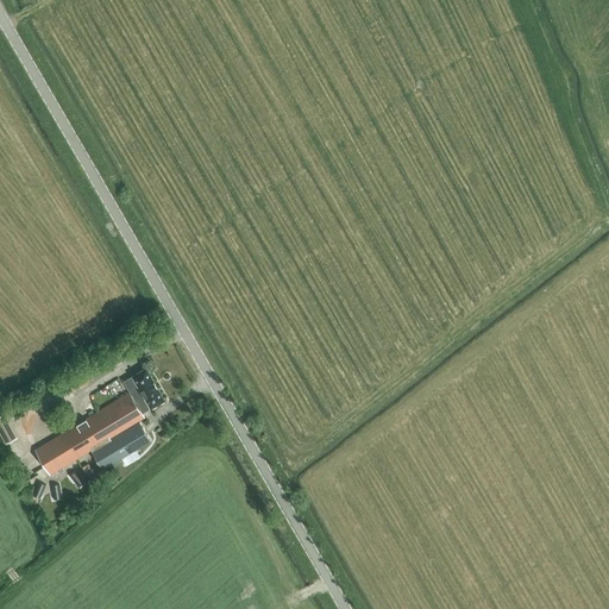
[(77,425),(35,451),(50,475),(92,450),(139,421),(145,418),(143,413),(165,400),(146,368),(124,381),(130,393),(85,420),(87,422),(79,427),(77,425)]
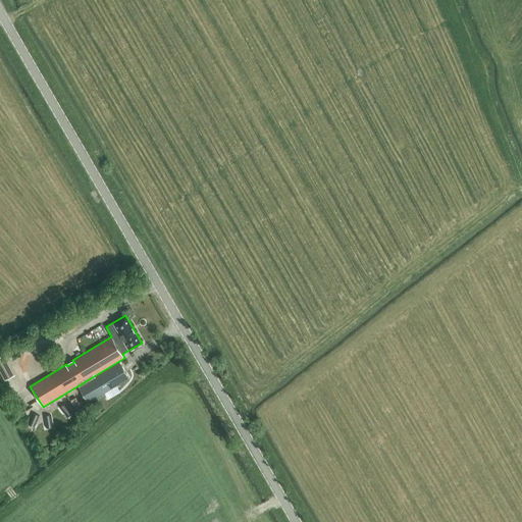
[(0,356),(0,371),(4,380),(15,374),(6,359),(4,354),(0,356)]
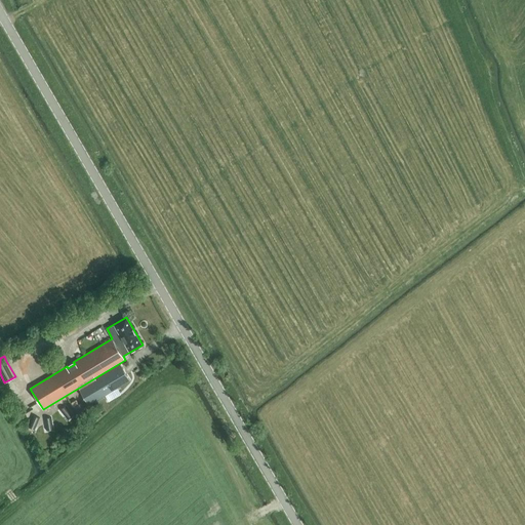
[(79,388),(89,404),(129,380),(120,363),(79,388)]
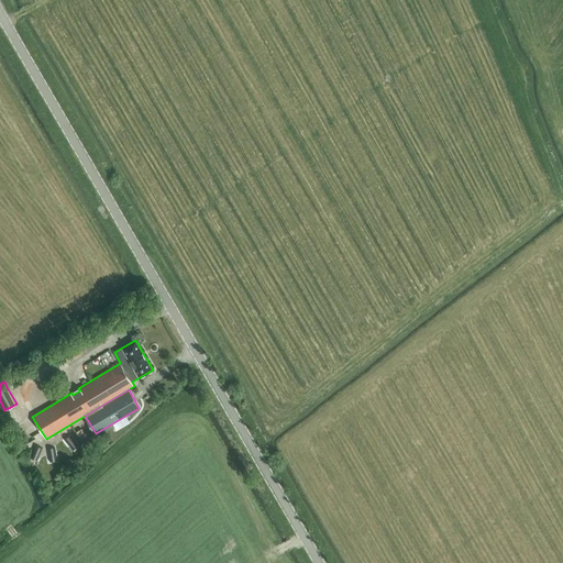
[(78,445),(69,434),(64,440),(73,451),(78,445)]
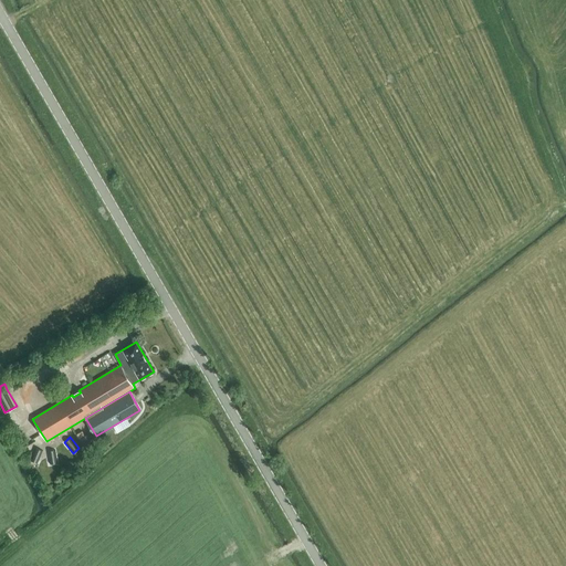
[(58,464),(55,450),(48,451),(50,465),(58,464)]
